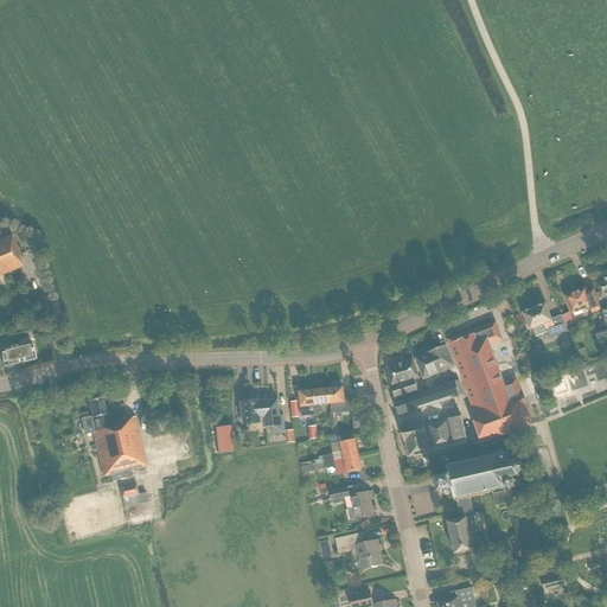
[(20,256),(12,236),(0,240),(0,276),(23,267),(19,257),(20,256)]
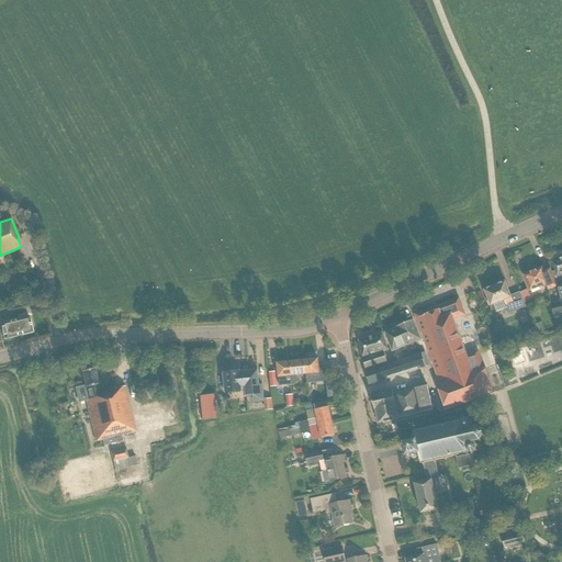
[(555,271),(552,272),(557,282),(557,285),(561,283),(561,258),(552,263),(555,271)]
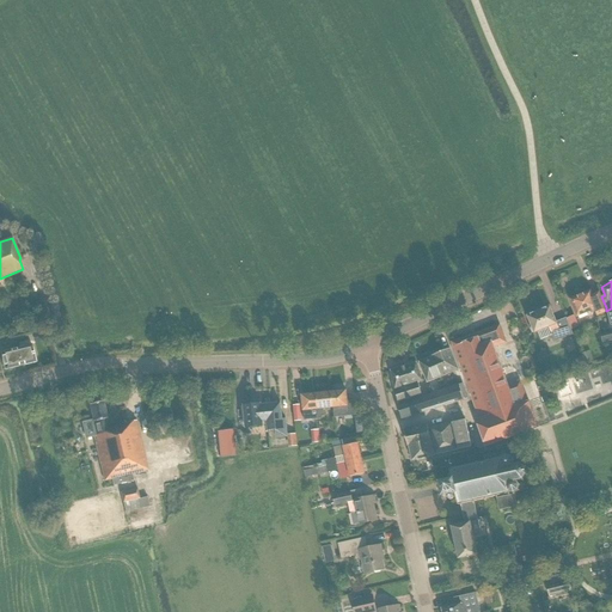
[(606,307),(601,297),(601,298),(600,292),(592,295),(591,291),(569,299),(577,317),(594,310),(597,317),(606,312),(606,311),(606,307)]
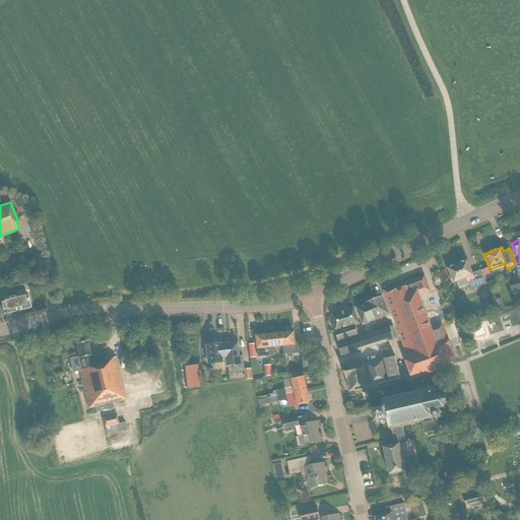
[(486,284),(480,270),(472,274),(467,261),(448,269),(454,283),(466,278),(471,290),(486,284)]
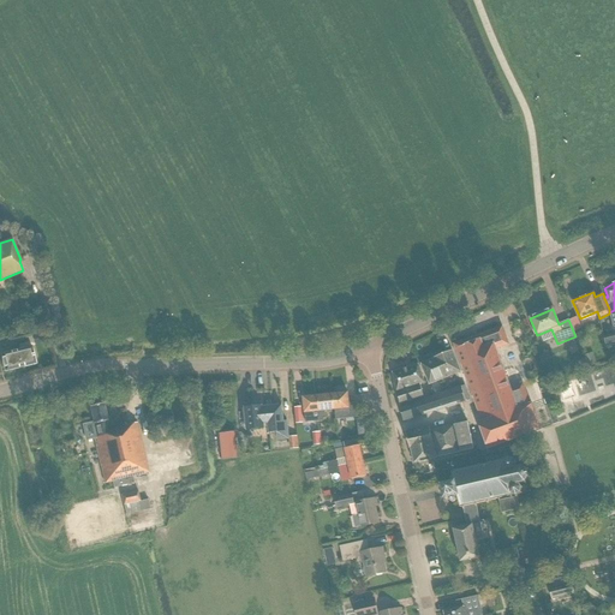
[(614,310),(611,312),(614,326),(614,334),(604,338),(607,347),(614,344),(614,310)]
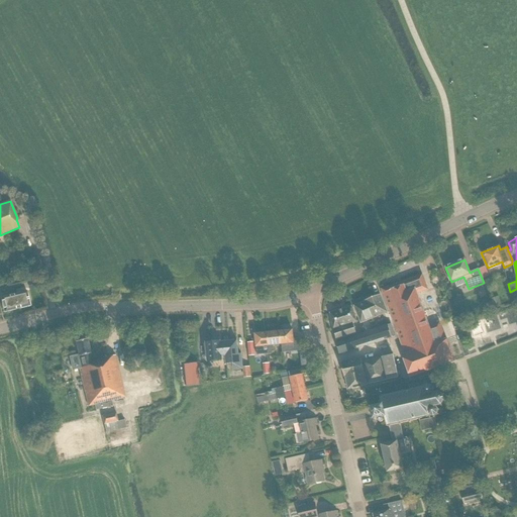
[(488,275),(486,270),(480,272),(482,278),(483,277),(485,281),(489,279),(487,276),(488,275)]
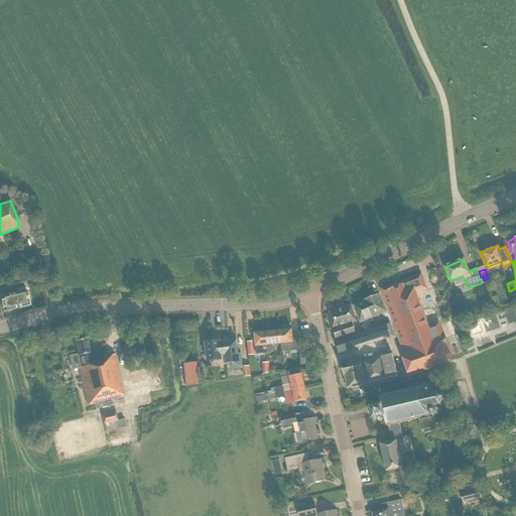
[(401,355),(409,377),(454,361),(446,339),(445,340),(438,323),(427,327),(416,293),(426,289),(421,274),(380,289),(404,354),(401,355)]
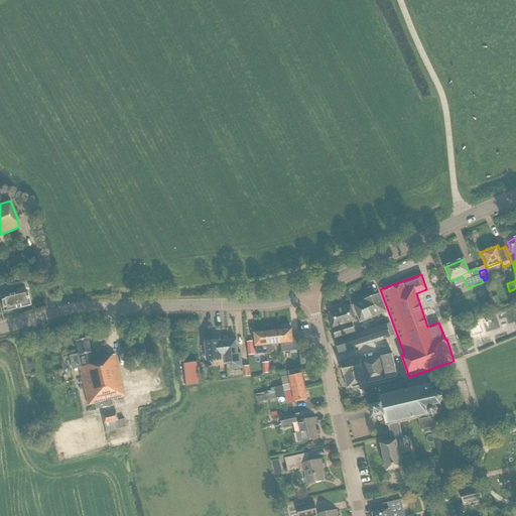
[(37,279),(30,281),(32,288),(39,286),(37,279)]
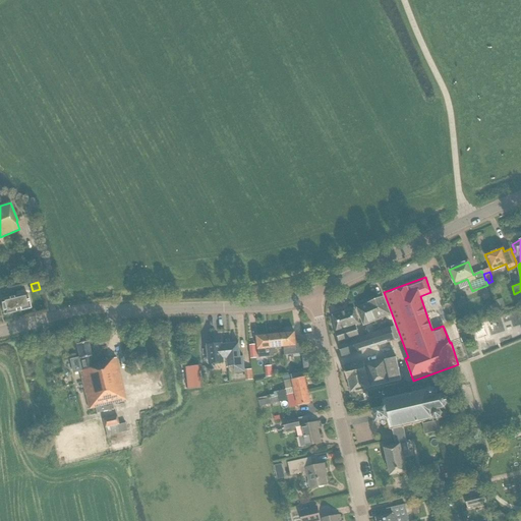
[(26,294),(14,297),(15,299),(17,299),(18,301),(15,301),(18,311),(31,308),(26,294)]
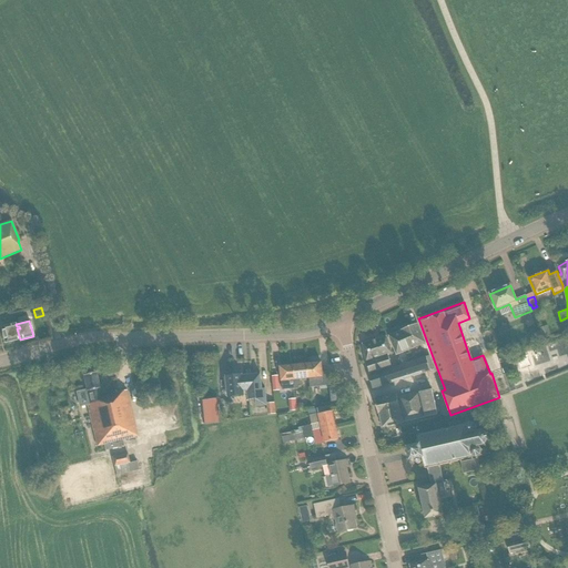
[(17,326),(16,324),(8,325),(8,323),(0,324),(1,327),(0,327),(4,344),(20,340),(17,328),(20,328),(19,326),(17,326)]
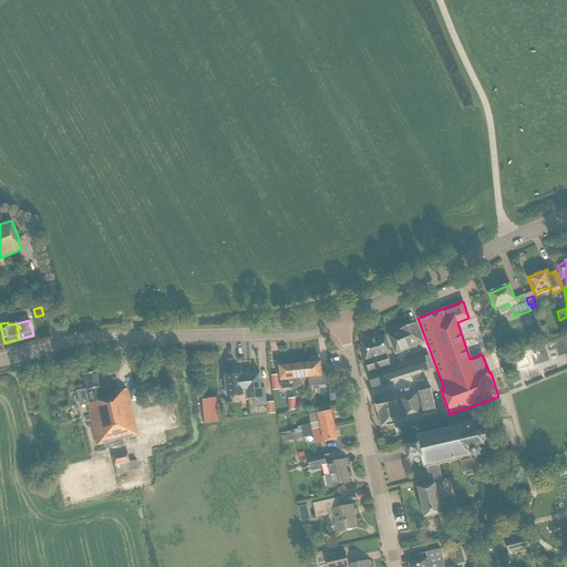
[(400,330),(400,331),(388,336),(395,356),(424,343),(416,323),(400,330)]
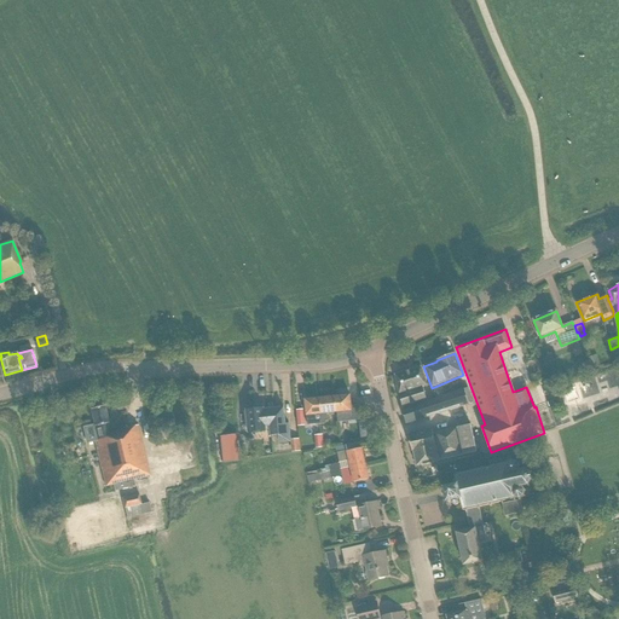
[(427,387),(421,368),(395,375),(401,408),(427,399),(423,388),(427,387)]
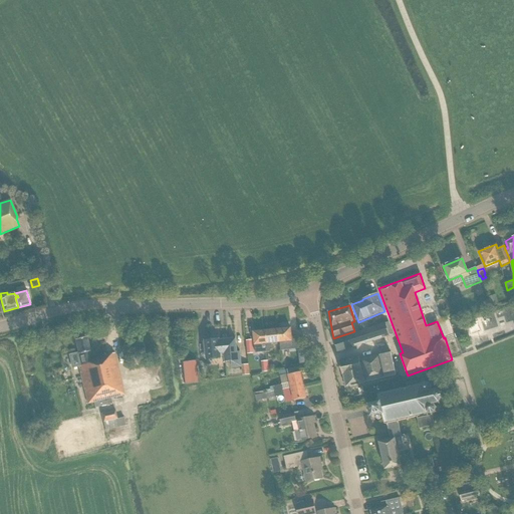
[(346,336),(350,348),(389,336),(388,335),(386,323),(346,336)]
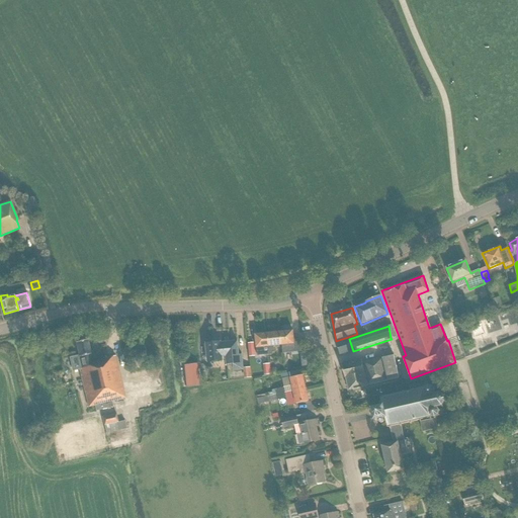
[(280,333),(281,345),(289,345),(289,351),(294,350),(294,344),(292,331),(280,333)]
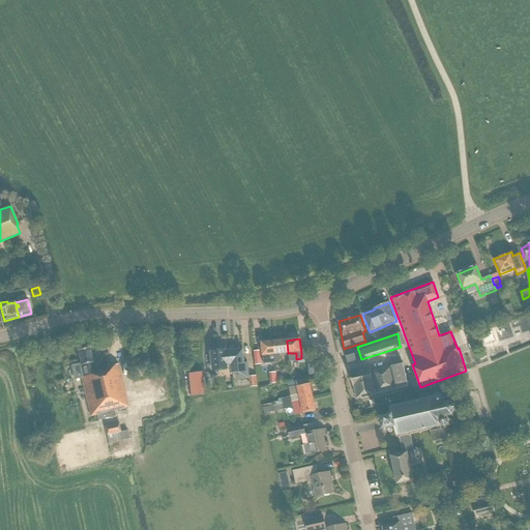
[(281,354),(288,353),(287,341),(274,342),(275,352),(276,363),(278,363),(278,361),(281,360),(281,354)]
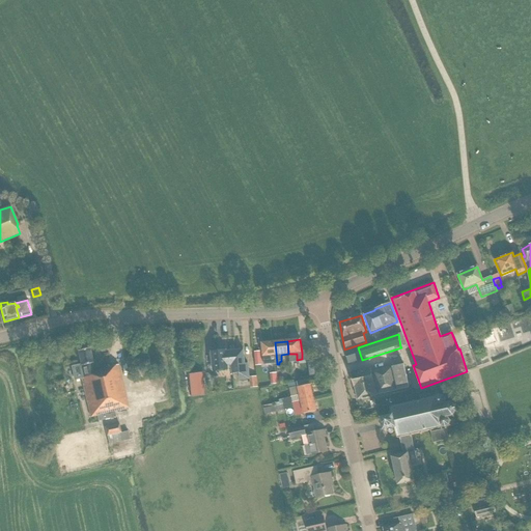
[(275,342),(261,343),(263,365),(277,364),(276,353),(275,342)]
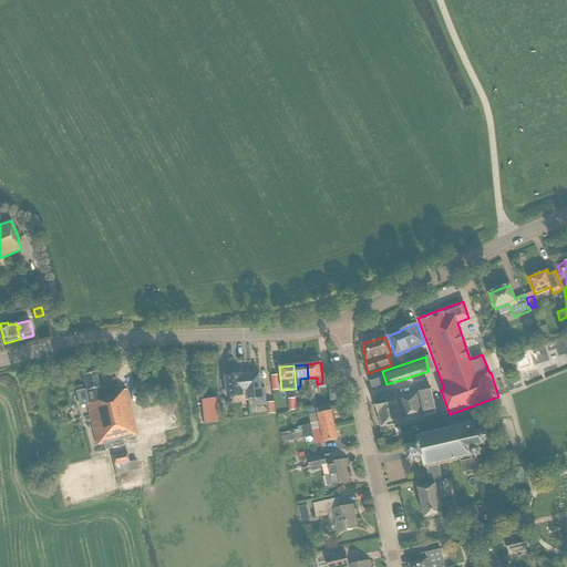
[(372,389),(387,384),(382,371),(369,375),(372,389)]
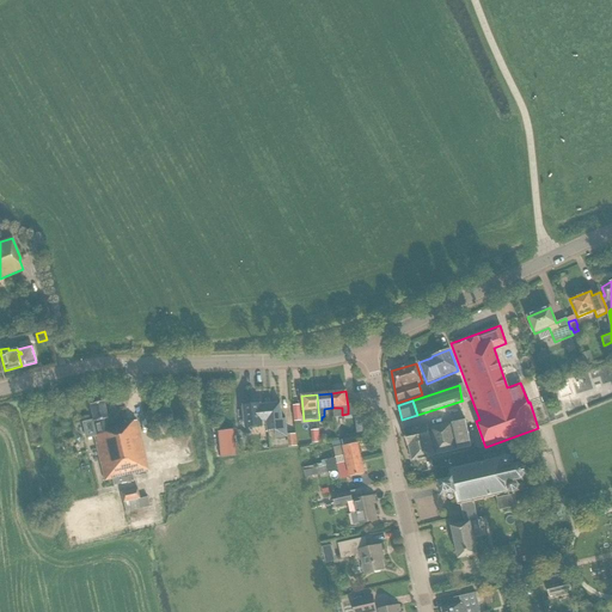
[(103,402),(90,405),(96,436),(93,436),(104,482),(111,479),(112,485),(133,481),(132,475),(148,471),(136,421),(124,423),(124,422),(109,426),(103,402)]
